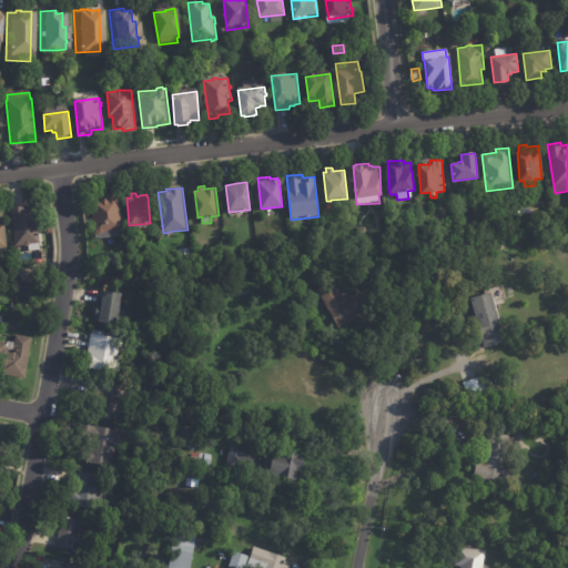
[(119,231),(95,233),(92,200),(101,199),(101,198),(108,196),(108,195),(119,194),(122,230),(119,231)]
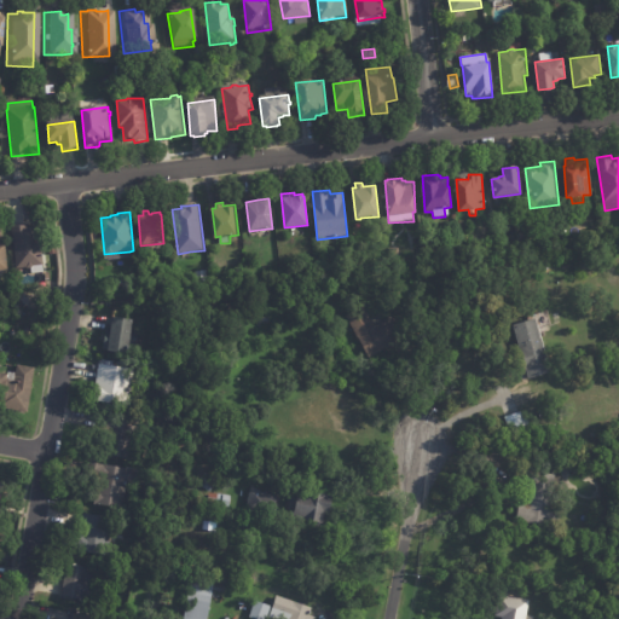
[(40,273),(35,273),(34,268),(29,268),(29,267),(19,268),(15,226),(30,225),(30,227),(39,226),(40,241),(44,241),(47,272),(40,273)]
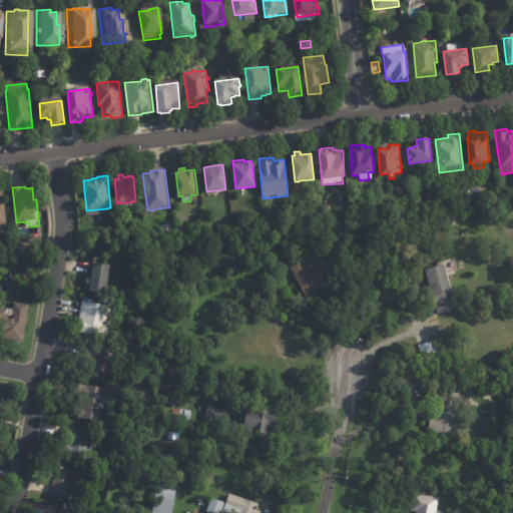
[(430,224),(451,232),(450,236),(428,229),(430,224)]
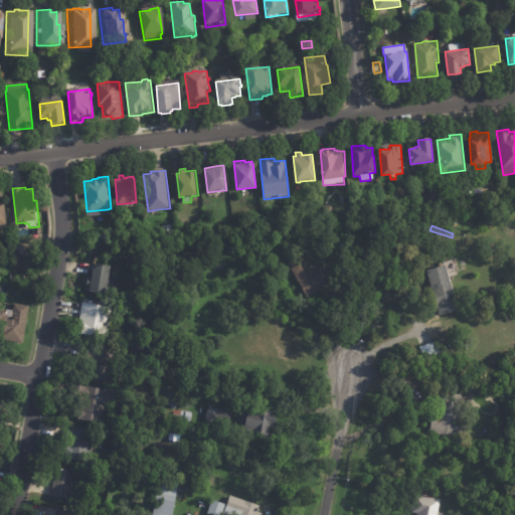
[(334,283),(308,297),(290,263),(321,245),(339,281),(334,283)]
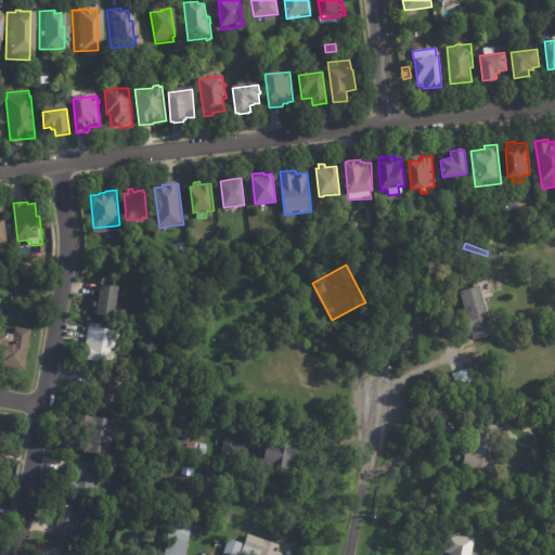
[(98,313),(102,284),(120,286),(119,296),(125,296),(123,314),(115,313),(114,315),(98,313)]
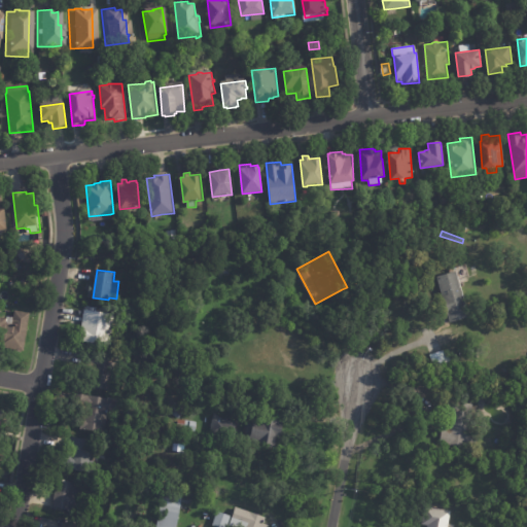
[(462,287),(470,316),(451,322),(437,276),(457,271),(462,287)]
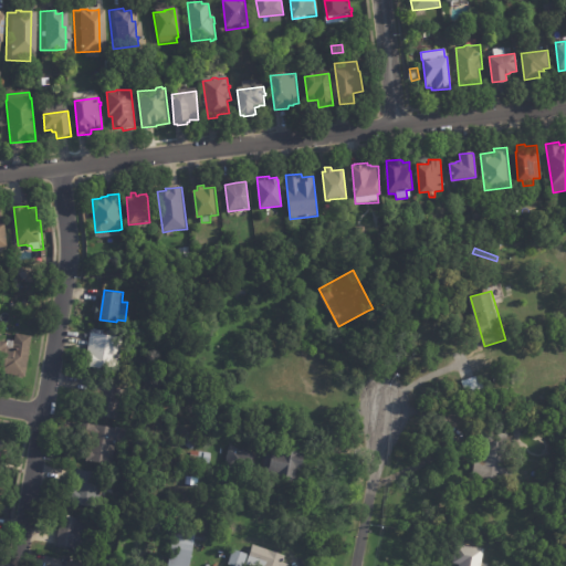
[(25,377),(0,373),(0,341),(8,343),(8,339),(14,341),(16,333),(32,336),(25,377)]
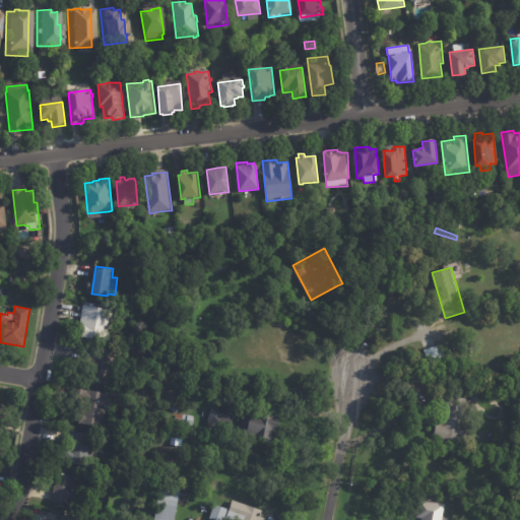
[(81,321),(83,306),(113,310),(111,325),(112,325),(112,329),(105,328),(104,339),(79,336),(81,321)]
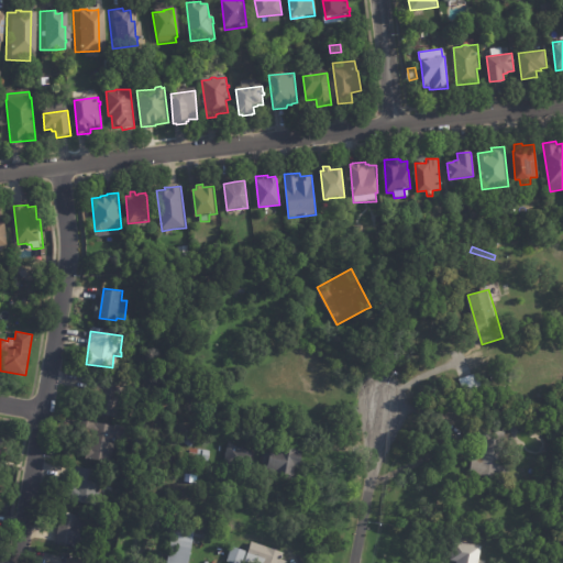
[(493,371),(495,378),(486,381),(484,372),(493,370),(493,371)]
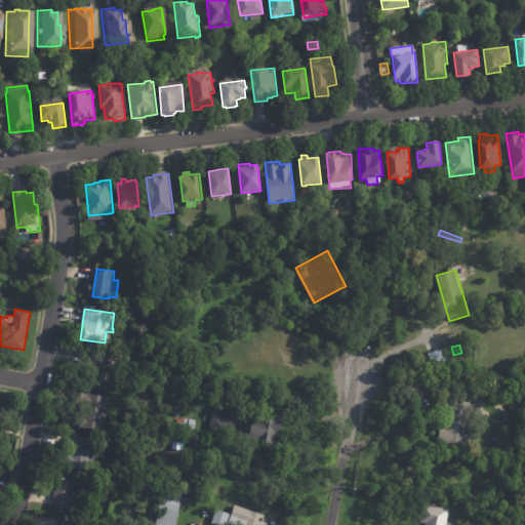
[(518,358),(518,357),(517,357),(515,351),(519,350),(519,351),(524,349),(524,354),(524,355),(524,356),(518,358)]
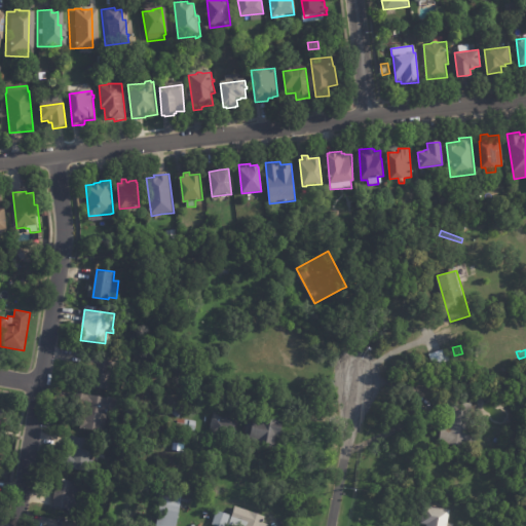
[(436,366),(434,366),(430,354),(443,350),(446,362),(436,366)]
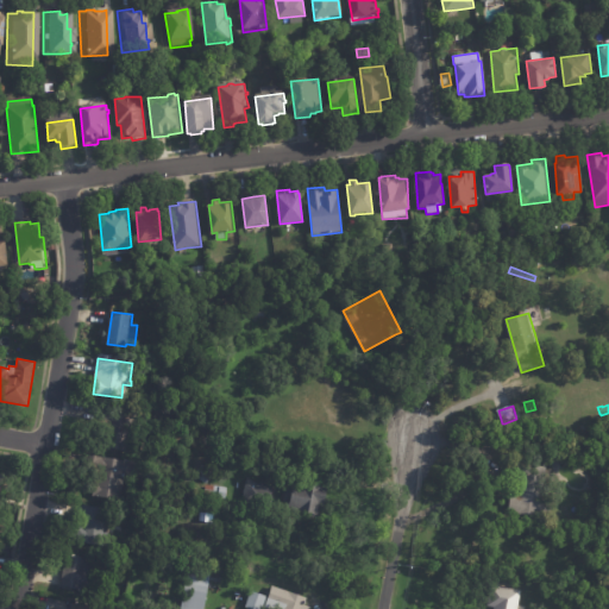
[(110,424),(111,421),(100,418),(104,407),(148,419),(137,454),(104,446),(110,424)]
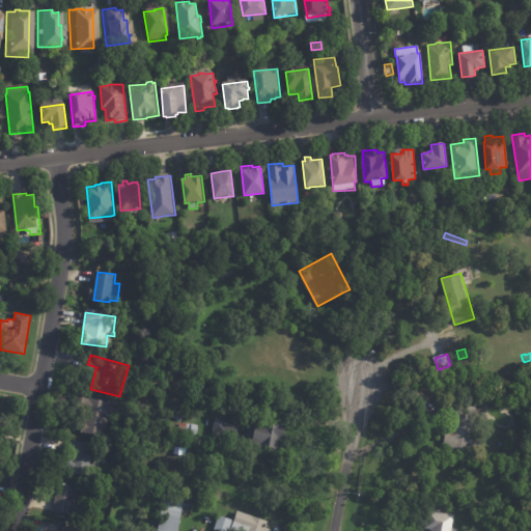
[(484,356),(487,356),(487,373),(481,372),(481,368),(478,368),(478,361),(481,361),(482,356),(484,356)]
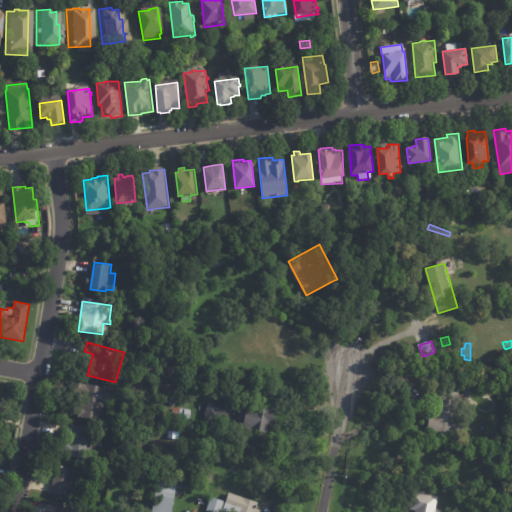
[(78,395),(80,383),(114,388),(112,402),(105,401),(105,402),(104,402),(101,421),(78,418),(82,396),(78,395)]
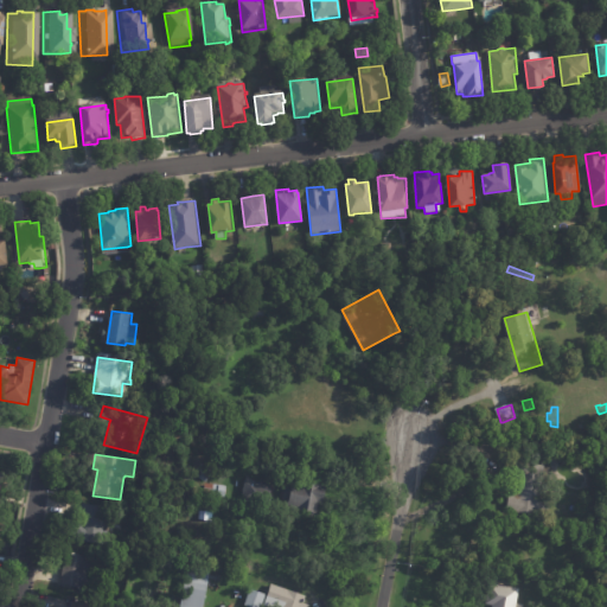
[(510,462),(543,466),(542,468),(550,470),(549,483),(540,481),(535,516),(505,512),(506,496),(512,497),(512,492),(517,492),(518,479),(503,478),(505,461),(510,462)]
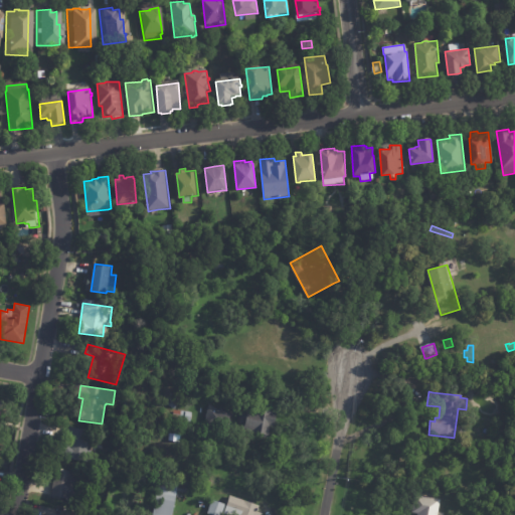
[(169,405),(173,399),(178,402),(175,408),(169,405)]
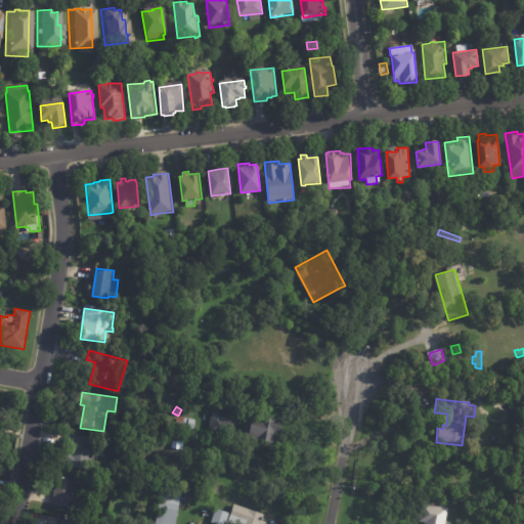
[(271,418),(281,420),(279,436),(275,435),(274,443),(260,441),(260,438),(247,436),(247,432),(245,431),(248,411),(262,413),(262,417),(271,418)]
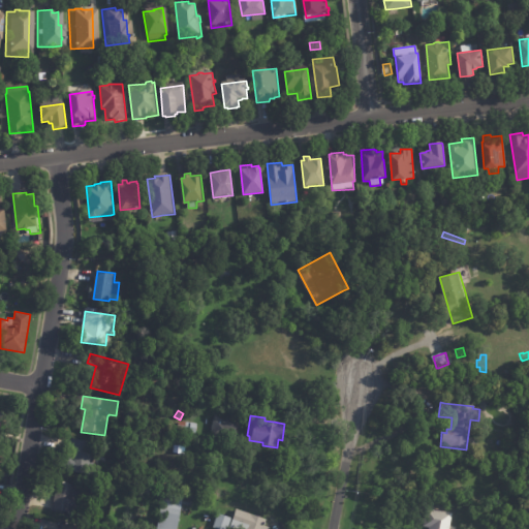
[(212,437),(214,419),(238,423),(235,440),(212,437)]
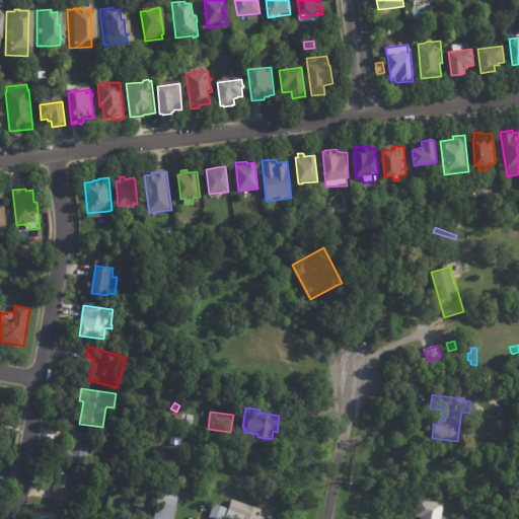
[(176,413),(195,416),(193,425),(175,422),(176,413)]
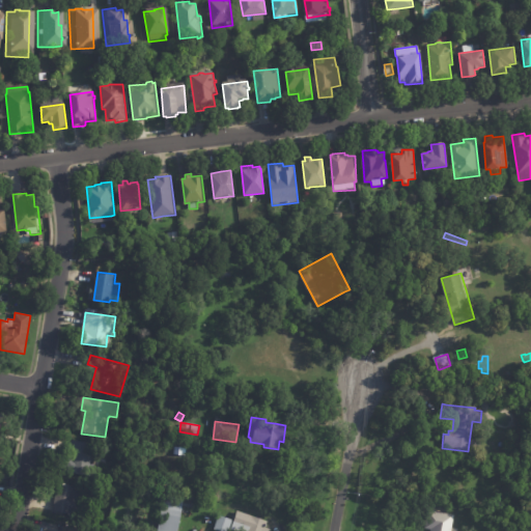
[(100,454),(99,459),(91,458),(89,476),(62,473),(64,454),(70,455),(72,441),(100,445),(100,454)]
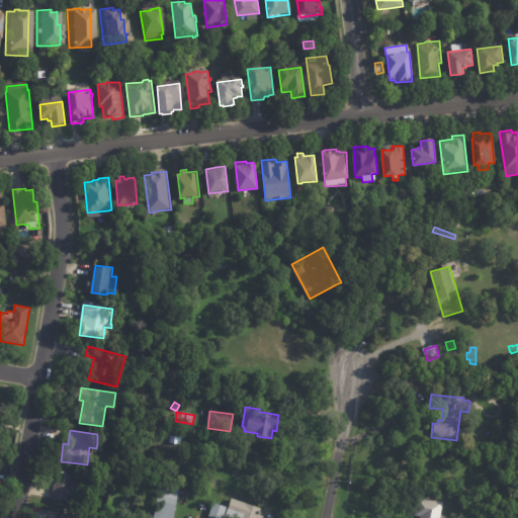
[(74,475),(73,479),(82,481),(78,504),(52,499),(57,471),(74,475)]
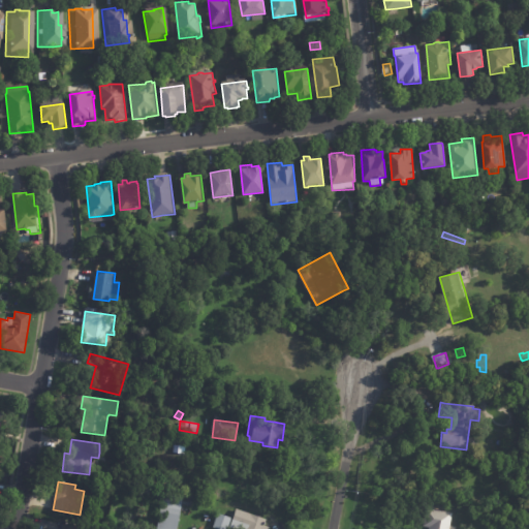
[(183,500),(178,528),(157,528),(163,495),(183,498),(183,500)]
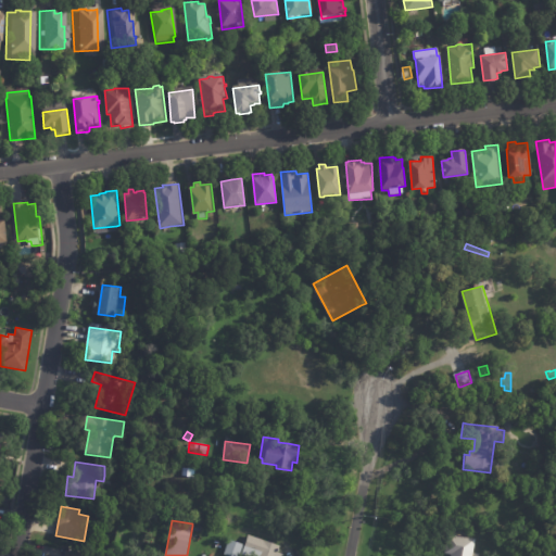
[(451,555),(452,555),(445,554),(449,535),(476,541),(472,555),(451,555)]
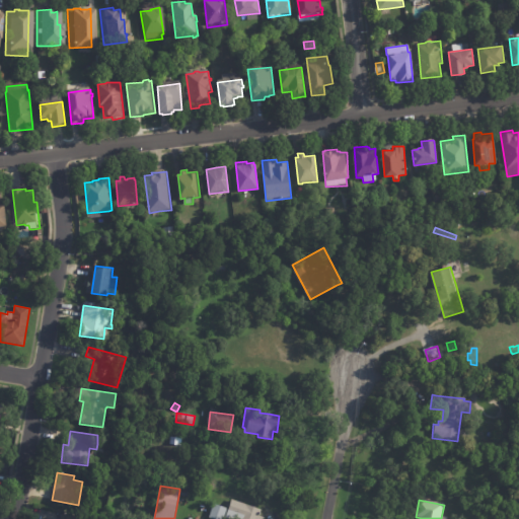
[(257,509),(263,511),(261,516),(266,518),(265,518),(236,518),(227,516),(233,501),(257,509)]
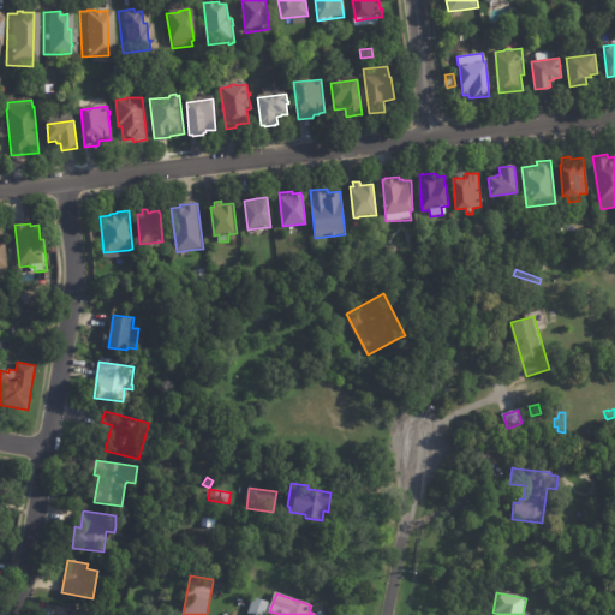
[(269,603),(264,614),(252,614),(249,614),(254,598),(269,603)]
